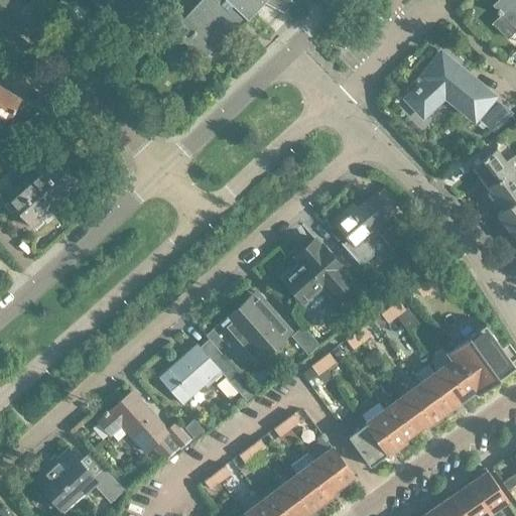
[(90,0),(100,9),(109,0),(90,0)]
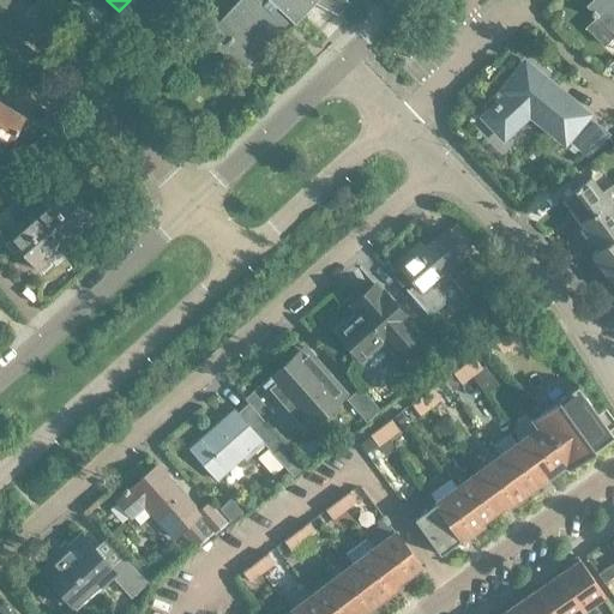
[(130,0),(119,11),(142,32),(173,0),(130,0)]
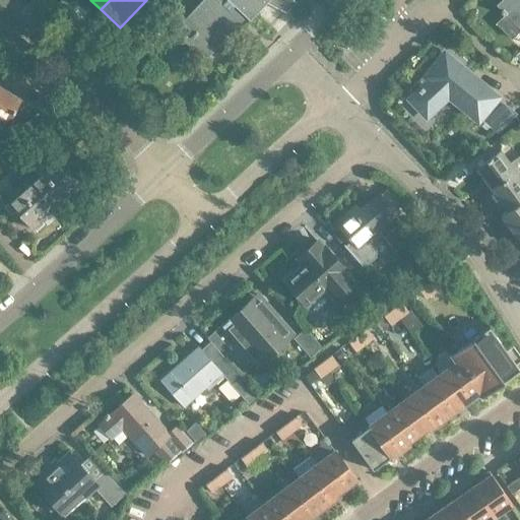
[(202,0),(176,29),(207,58),(211,54),(216,60),(224,64),(235,44),(228,37),(250,14),(254,17),(270,1),(288,10),(297,0),(202,0)]
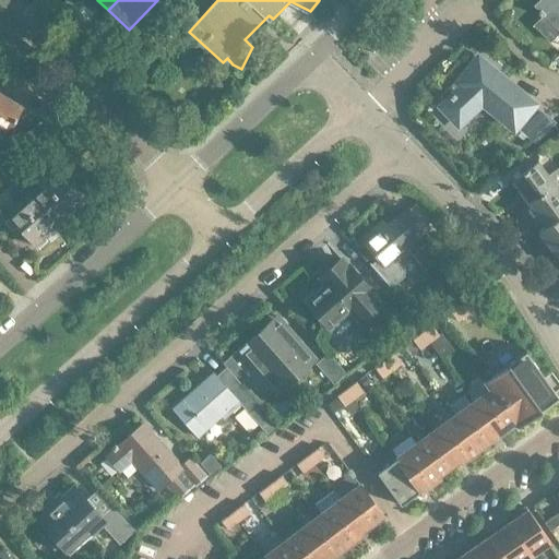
[(558,0),(543,0),(536,8),(540,12),(538,13),(543,18),(535,26),(550,43),(558,34),(558,0)]
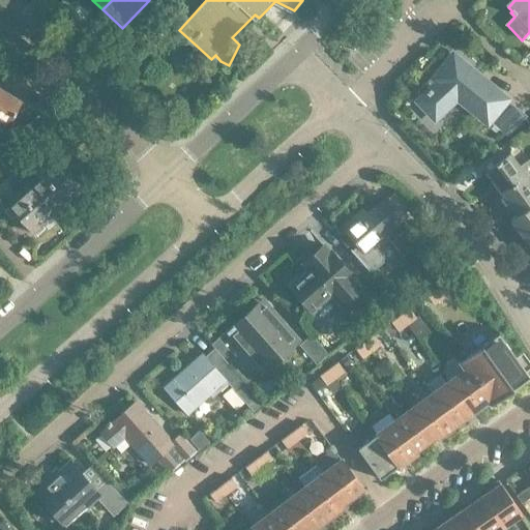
[(419,101),(434,117),(457,96),(503,134),(526,116),(452,57),(441,71),(446,76),(419,101)]
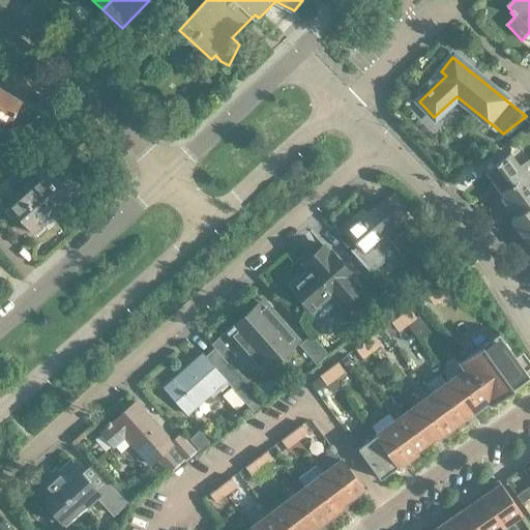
[(22,100),(0,87),(0,123),(5,127),(22,100)]
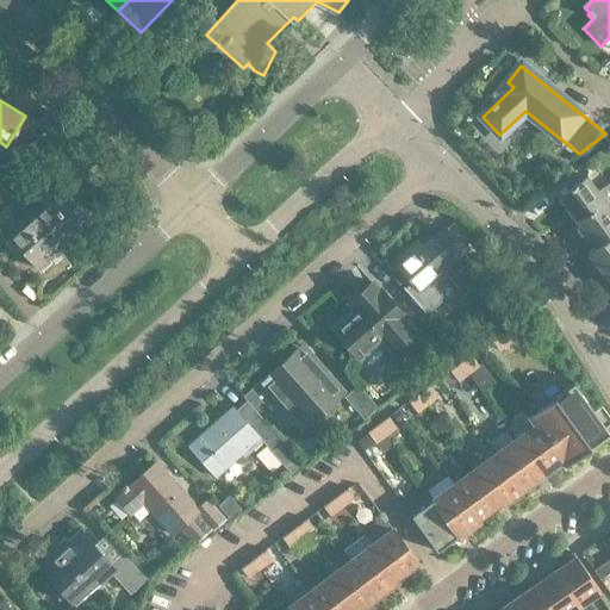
[(26,148),(43,166),(63,147),(48,130),(26,148)]
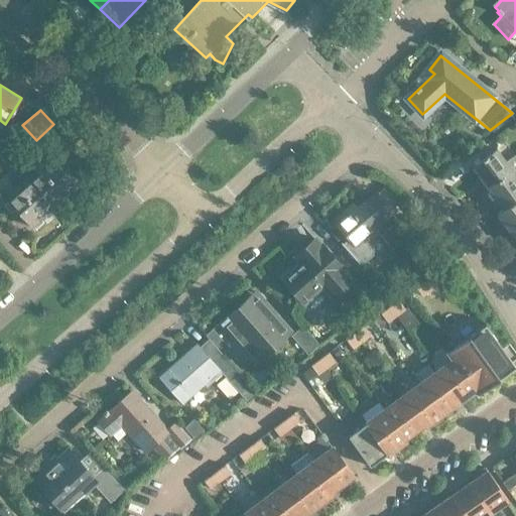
[(472,166),(488,188),(512,170),(515,167),(515,154),(506,162),(496,148),(472,166)]
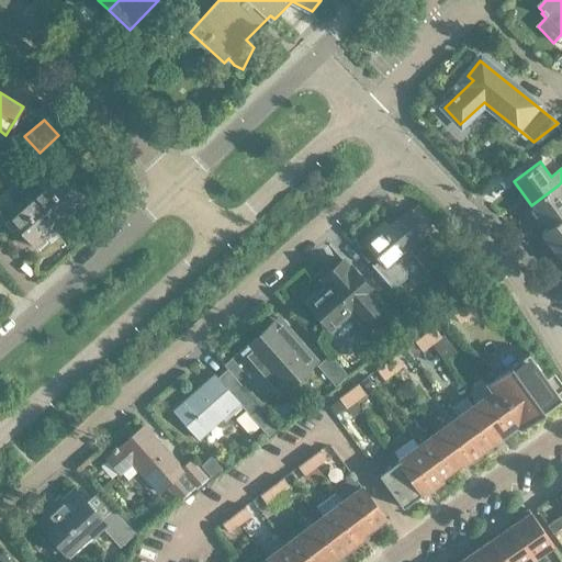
[(55,172),(31,193),(58,225),(82,203),(55,172)]
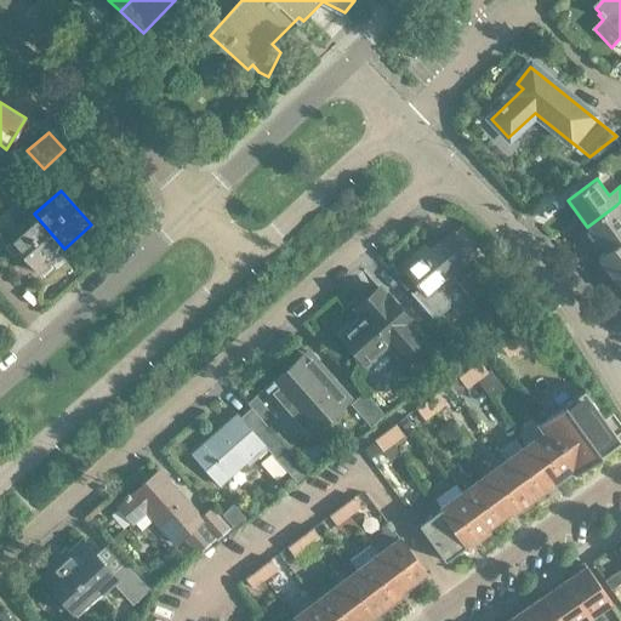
[(587,227),(607,252),(620,241),(620,210),(619,208),(616,205),(587,227)]
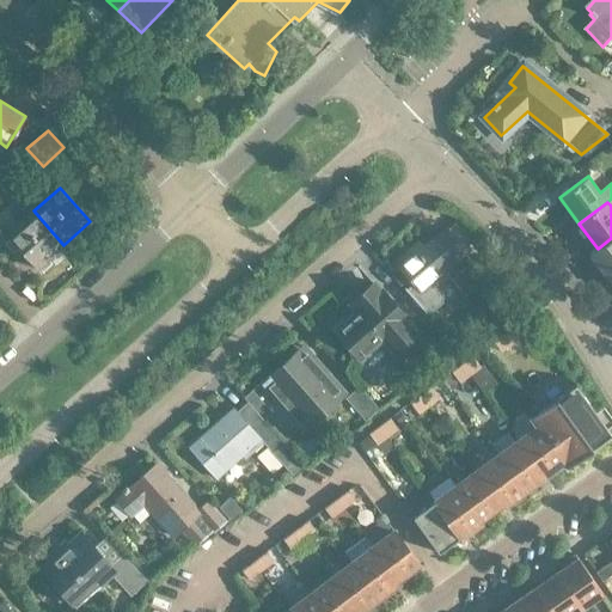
[(63,245),(34,210),(7,234),(37,268),(63,245)]
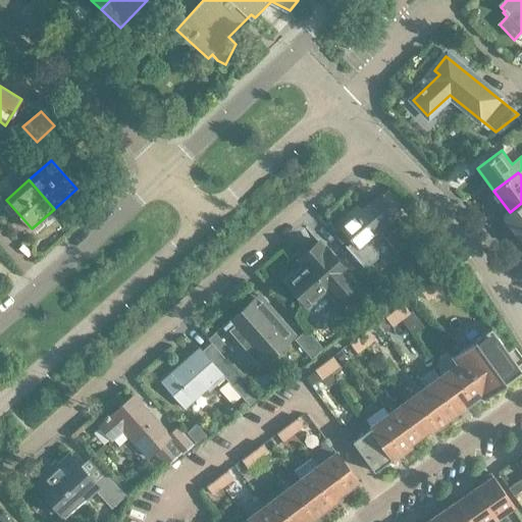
[(345,251),(363,271),(364,270),(365,271),(376,262),(376,249),(371,243),(381,235),(376,229),(395,213),(379,196),(358,215),(354,211),(340,224),(355,242),(345,251)]
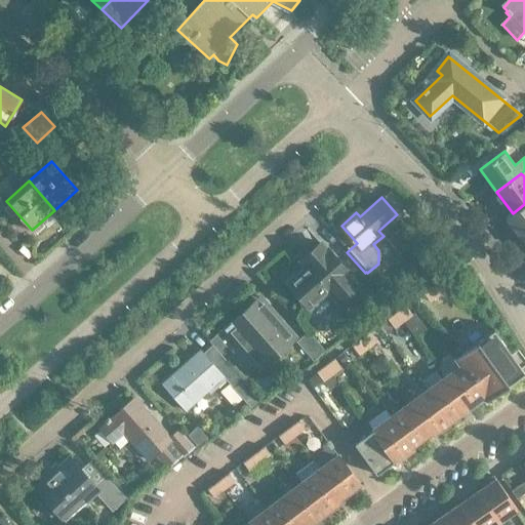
[(506,218),(521,240),(524,237),(524,204),(513,213),(506,218)]
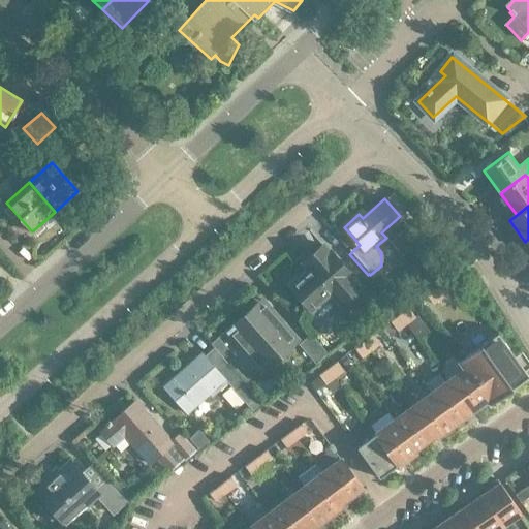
[(390,242),(399,253),(417,237),(408,225),(390,242)]
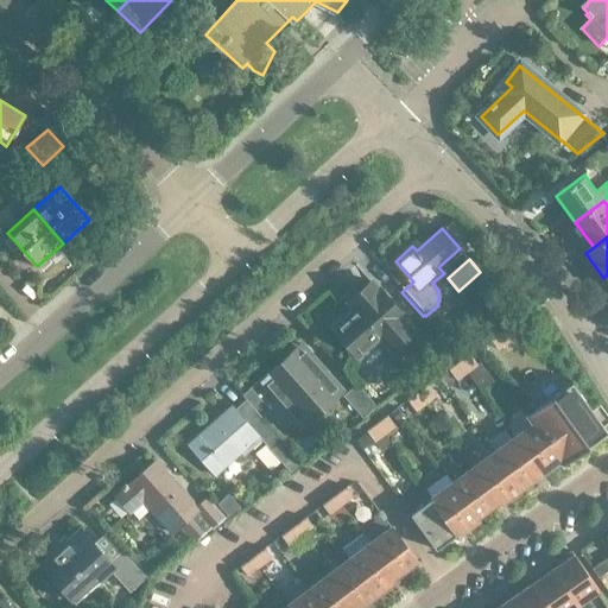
[(415,330),(372,282),(358,295),(363,302),(358,308),(356,306),(352,312),(352,314),(335,329),(359,356),(380,337),(392,350),(415,330)]
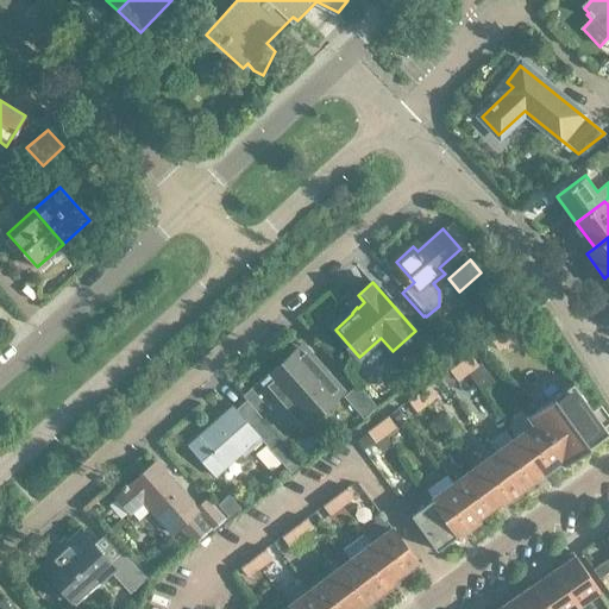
[(506,315),(514,326),(525,318),(516,307),(506,315)]
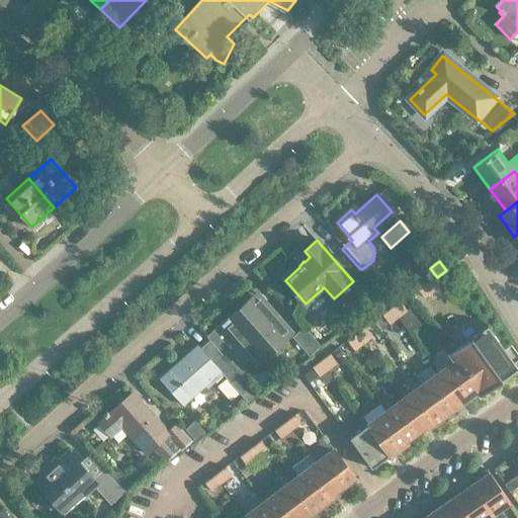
[(426,282),(432,290),(441,284),(434,275),(426,282)]
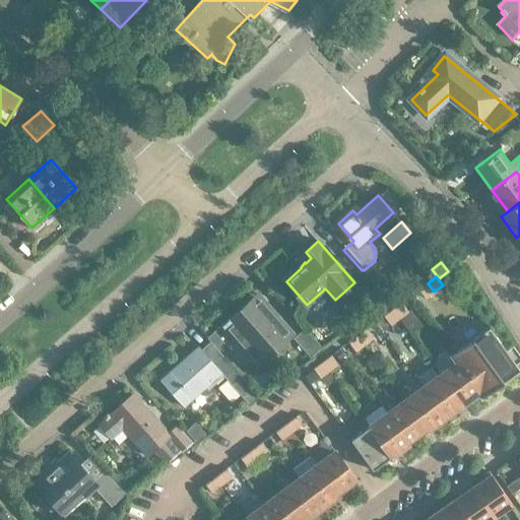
[(434,291),(428,283),(418,289),(425,299),(434,291)]
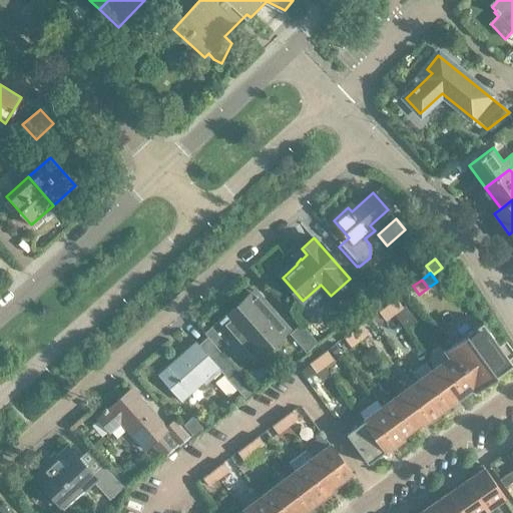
[(215,323),(218,325),(248,359),(259,351),(261,354),(289,328),(266,302),(260,308),(248,295),(225,315),(224,314),(215,323)]
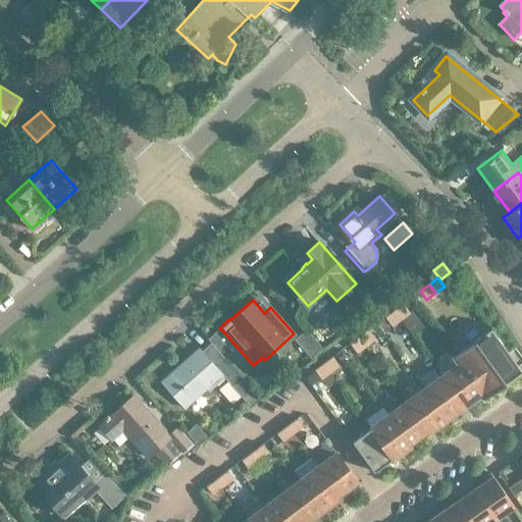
[(394,310),(401,319),(409,313),(403,304),(394,310)]
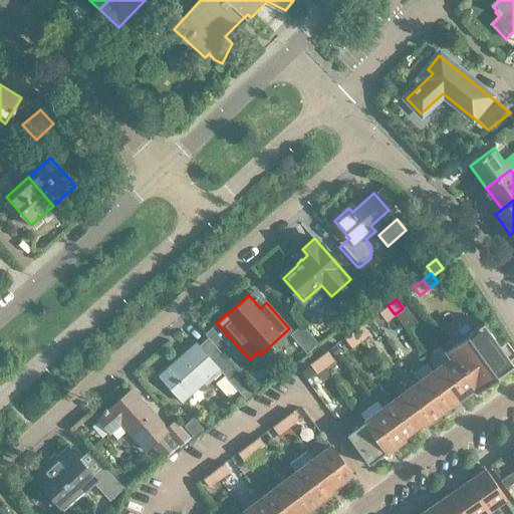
[(395,314),(388,305),(378,312),(386,321),(395,314)]
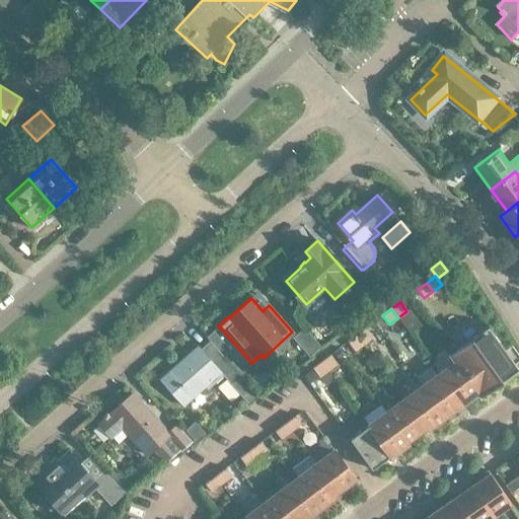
[(450,354),(456,361),(477,391),(488,384),(492,388),(518,369),(488,326),(450,354)]
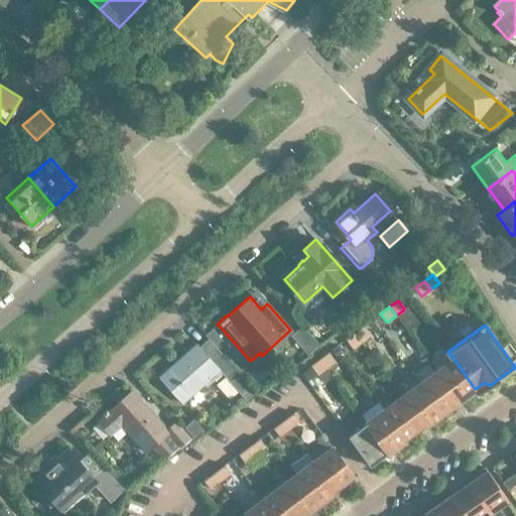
[(291,337),(306,353),(317,343),(302,326),(291,337)]
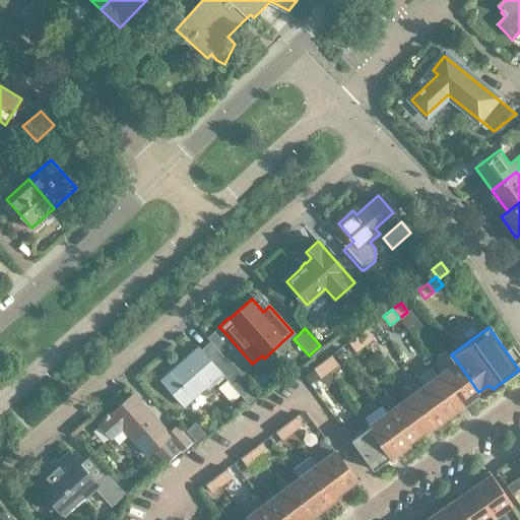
[(356,335),(364,344),(373,338),(366,329),(356,335)]
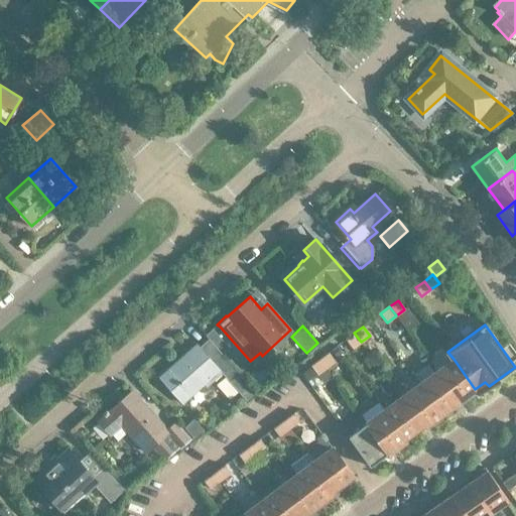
[(361,342),(354,333),(346,340),(352,349),(361,342)]
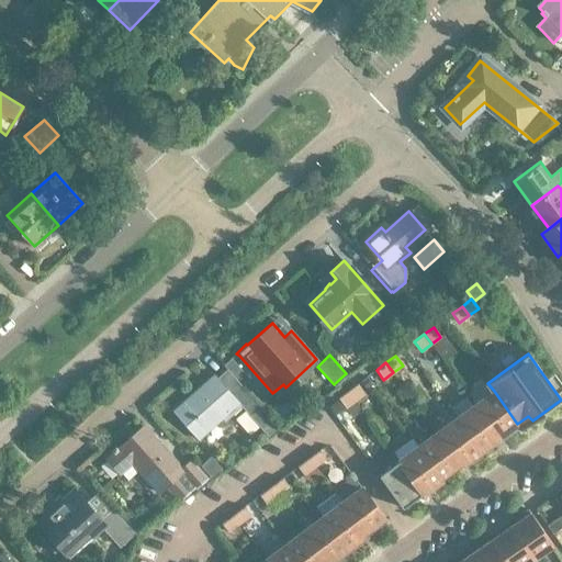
[(239,409),(236,405),(239,403),(214,374),(173,411),(199,438),(222,418),(225,422),(239,409)]
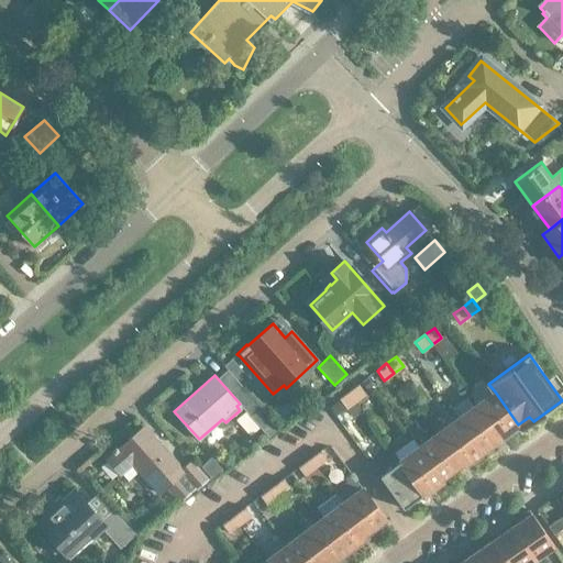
[(349,392),(356,401),(365,394),(359,385),(349,392)]
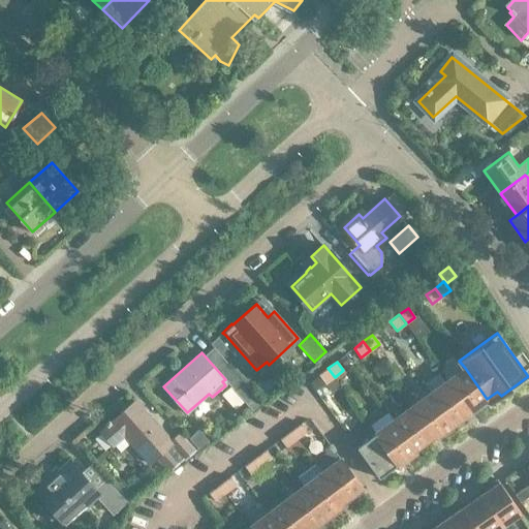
[(334,377),(328,368),(318,375),(325,384),(334,377)]
